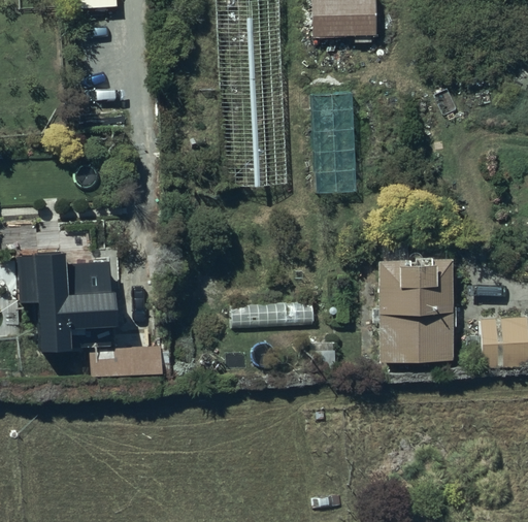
[(282,0),(213,0),(220,188),(289,185),(282,0)]
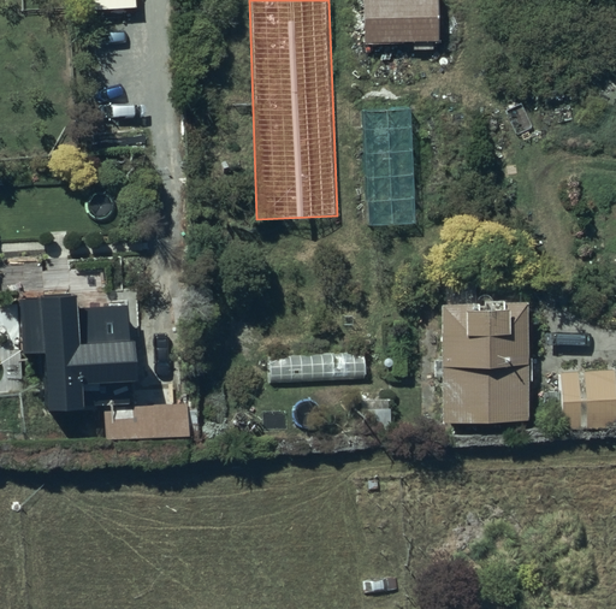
[(448,27),(448,13),(438,13),(438,0),(362,0),(363,47),(438,46),(438,27),(448,27)]
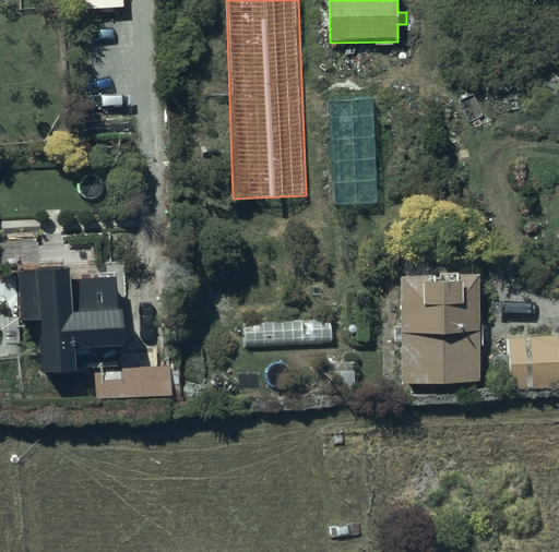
[(404,275),(400,275),(400,330),(394,330),(394,344),(401,344),(401,384),(479,383),(477,273),(459,274),(459,272),(432,272),(432,258),(404,258),(404,275)]
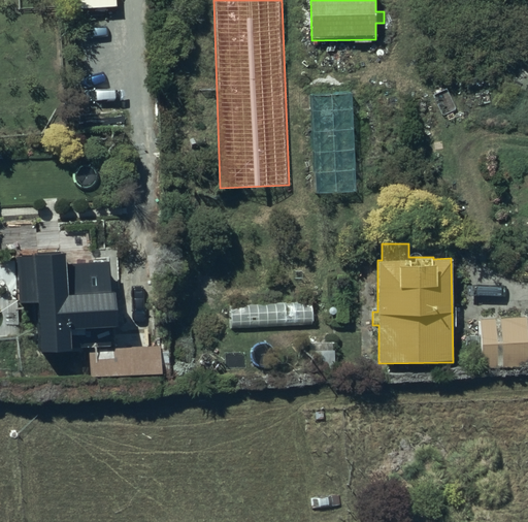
[(91,377),(162,372),(160,332),(109,335),(105,262),(67,265),(66,251),(12,254),(15,298),(35,297),(38,350),(86,347),(86,354),(90,354),(91,377)]
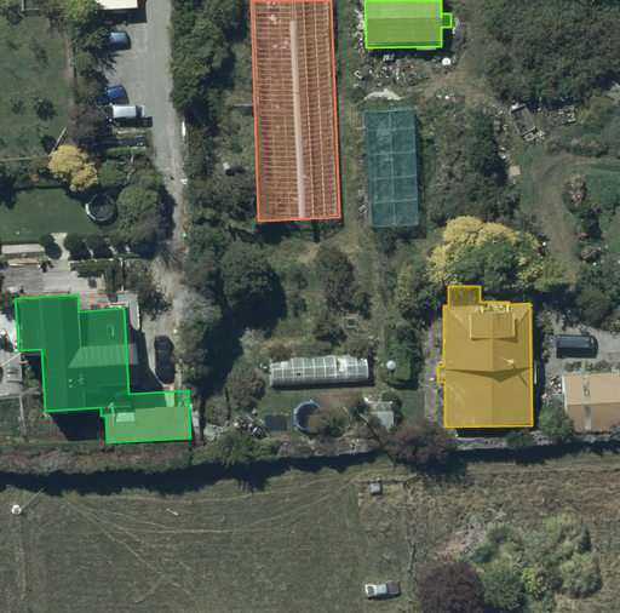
[(566,435),(619,431),(619,371),(561,376),(566,435)]
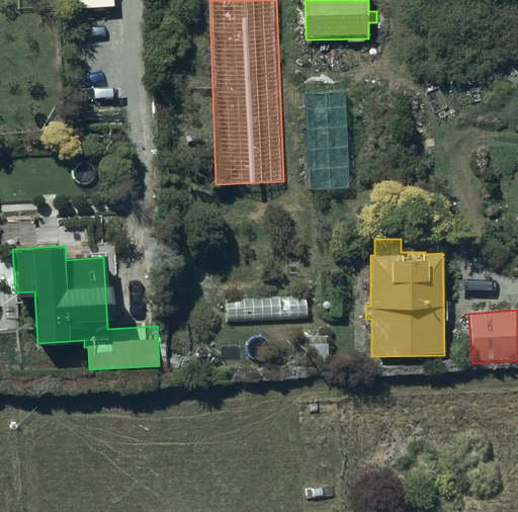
[(329,345),(304,346),(304,367),(330,366),(329,345)]
